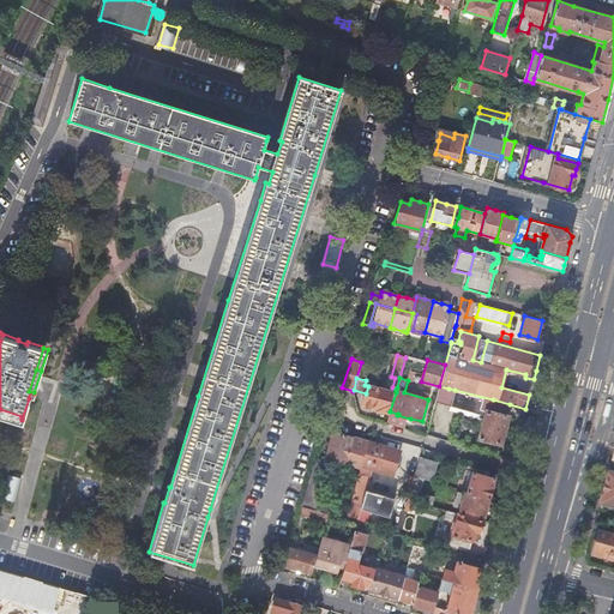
[(368,385),(368,386),(366,393),(362,405),(377,409),(390,413),(390,411),(396,392),(368,385)]
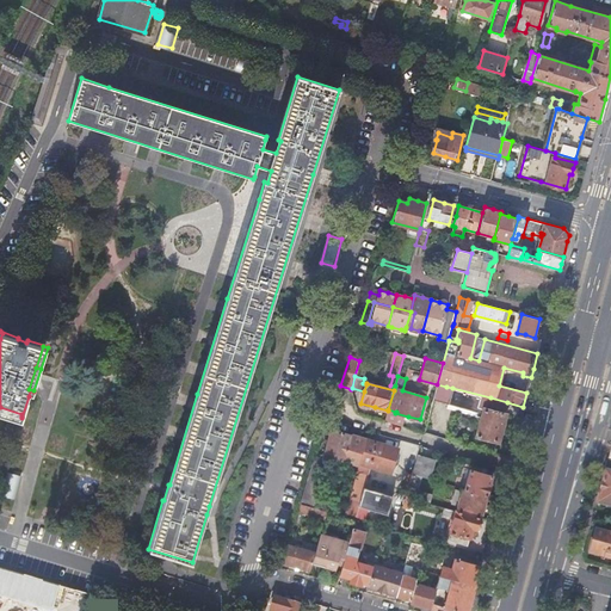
[(446,387),(437,384),(433,400),(449,403),(452,388),(446,387)]
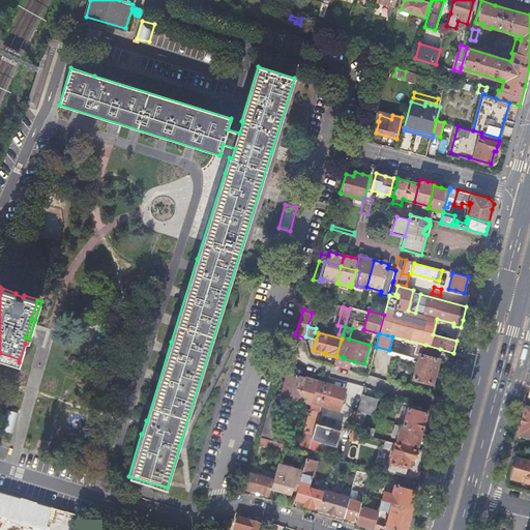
[(437,358),(440,349),(425,345),(392,336),(389,350),(413,356),(412,360),(418,361),(413,377),(420,379),(433,383),(437,369),(439,359),(437,358)]
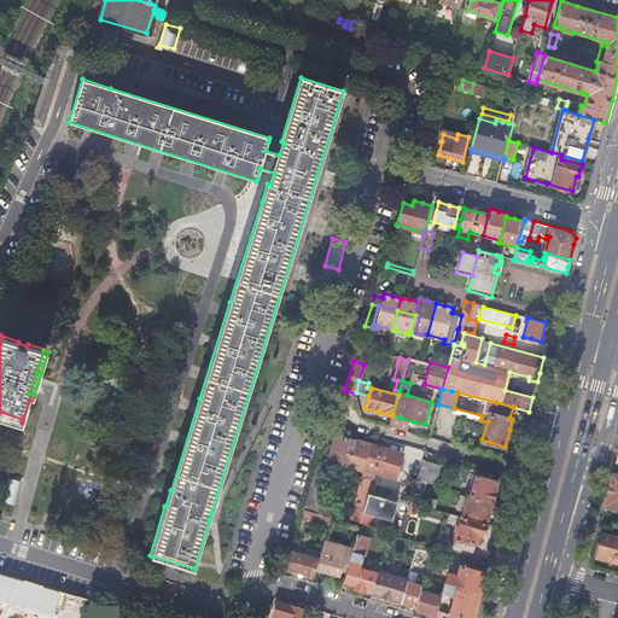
[(0,413),(0,414),(22,421),(22,419),(0,412),(0,413)]
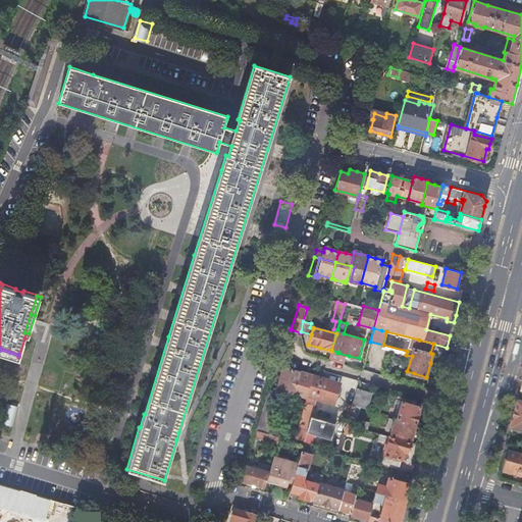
[(307,398),(313,375),(298,371),(283,367),(281,374),(278,373),(277,378),(279,379),(276,389),(307,398)]
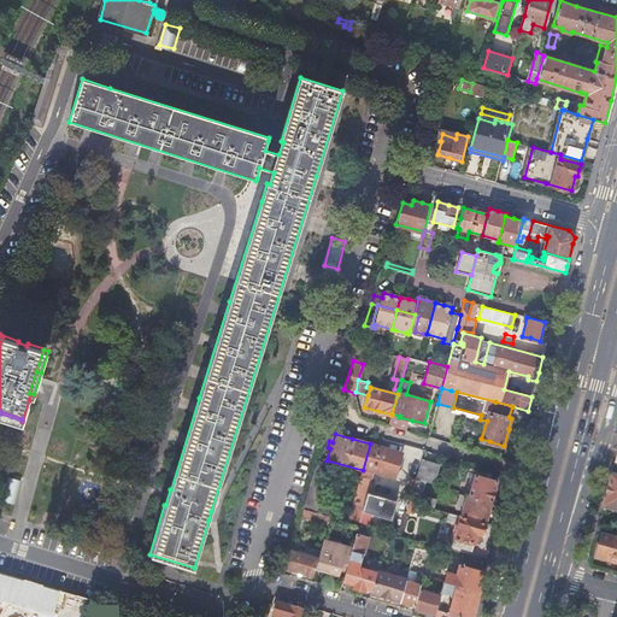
[(386,448),(370,444),(363,470),(351,511),(348,518),(359,522),(374,470),(397,476),(403,452),(386,448)]
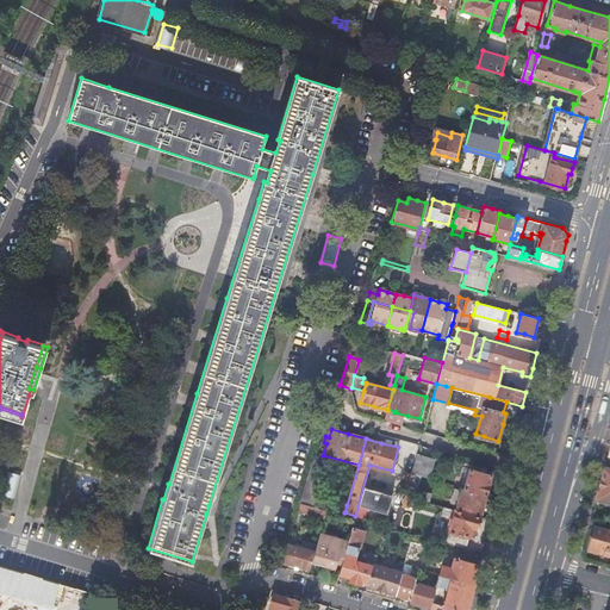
[(435,459),(417,454),(411,474),(417,475),(429,479),(435,459)]
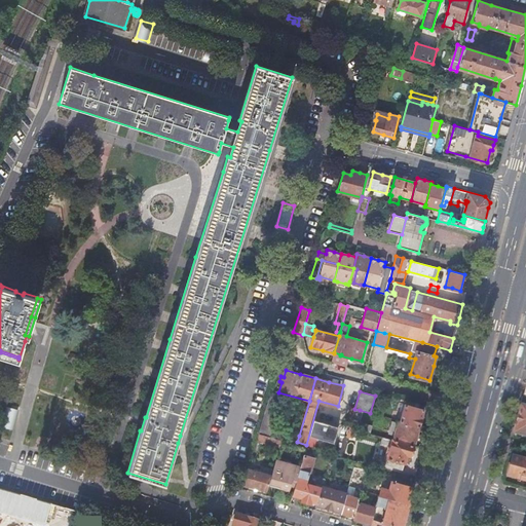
[(279,396),(271,392),(260,431),(297,442),(299,436),(271,427),(279,396)]
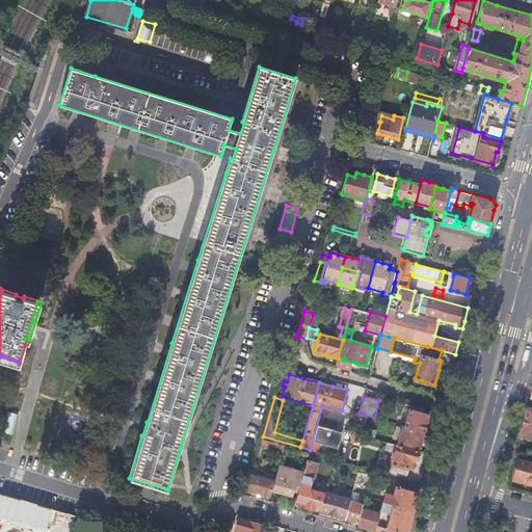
[(531,399),(530,399),(520,439),(531,441),(531,399)]
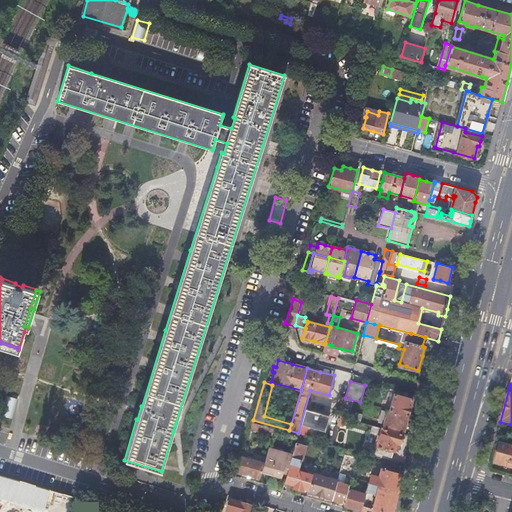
[(389,410),(408,415),(412,403),(413,399),(394,393),(389,410)]
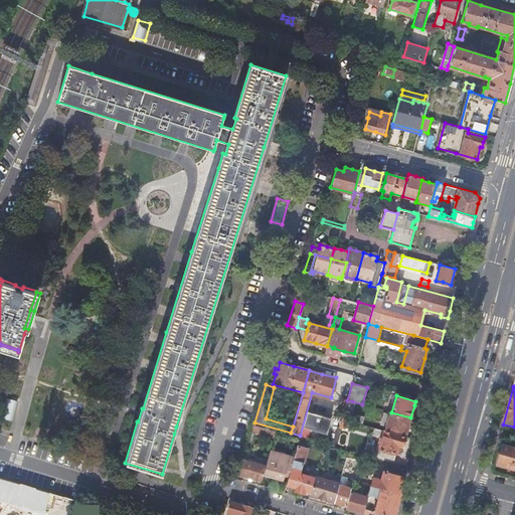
[(352,401),(347,400),(342,418),(347,419),(363,424),(364,418),(351,414),(353,407),(350,407),(352,401)]
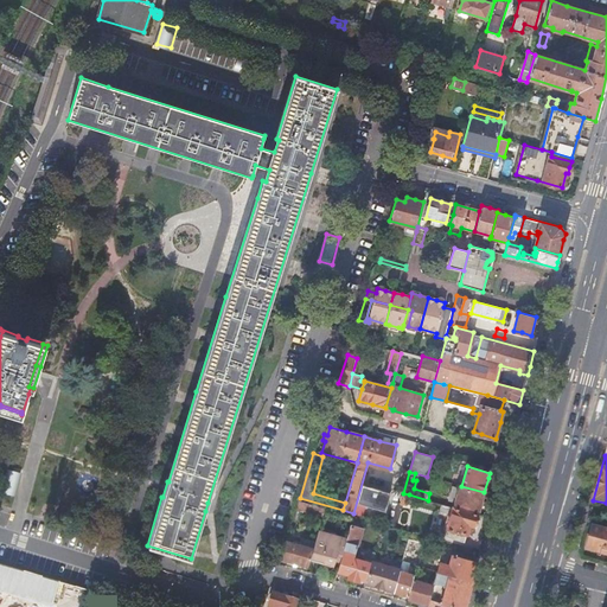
[(481,502),(484,492),(461,486),(460,486),(460,487),(453,486),(451,496),(454,497),(453,500),(455,502),(455,504),(479,511),(481,502)]
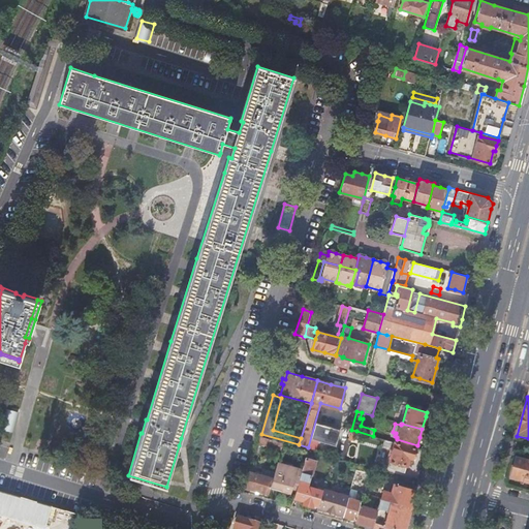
[(284,443),(260,437),(258,443),(282,450),(284,443)]
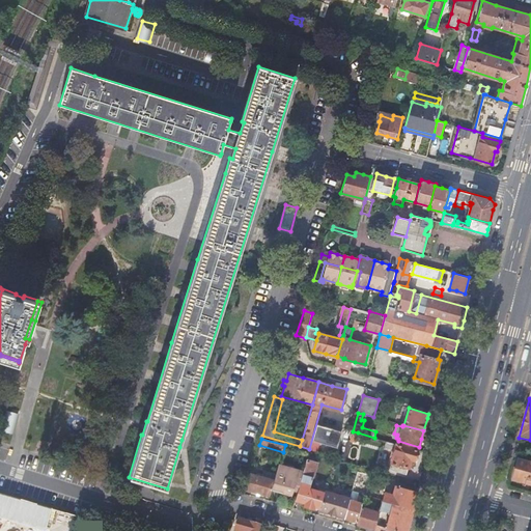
[(415,460),(418,449),(397,444),(389,470),(407,475),(409,469),(412,459),(415,460)]
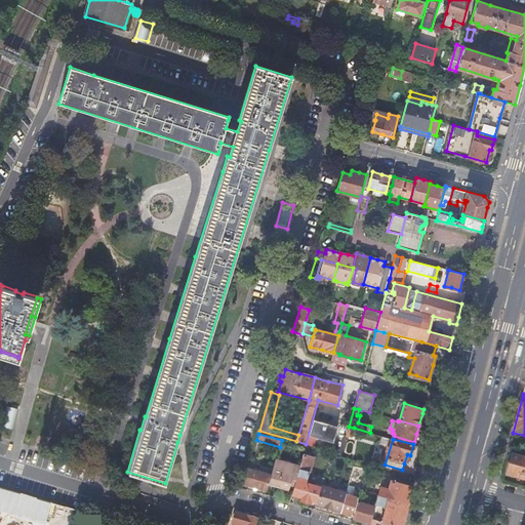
[(300,467),(299,468),(295,482),(294,486),(292,495),(295,496),(293,503),(300,506),(301,501),(311,503),(312,501),(316,502),(321,487),(307,483),(314,457),(304,455),(300,467)]
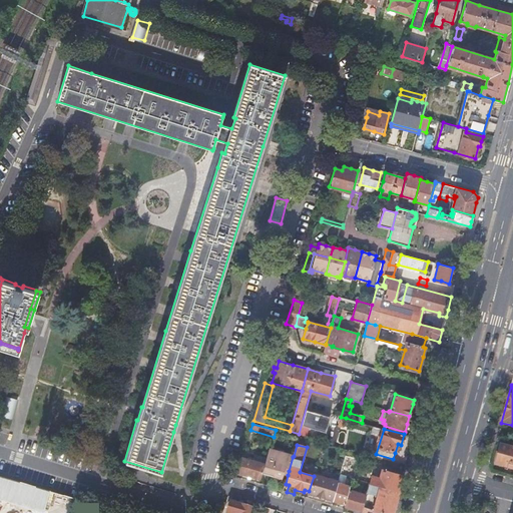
[(512,469),(512,448),(500,445),(495,464),(512,469)]
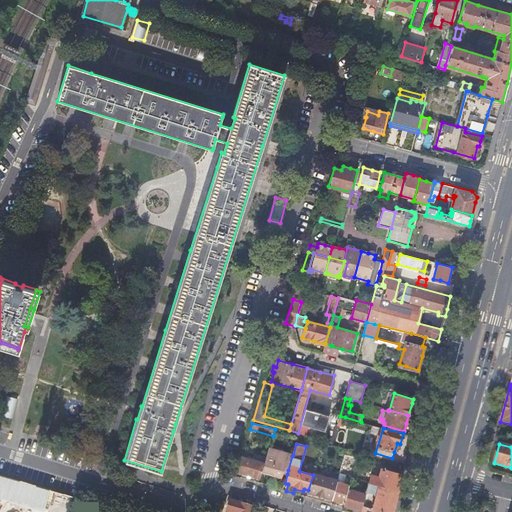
[(269,448),(264,464),(262,472),(270,474),(278,477),(282,478),(283,473),(287,474),(288,470),(292,456),(293,455),(269,448)]
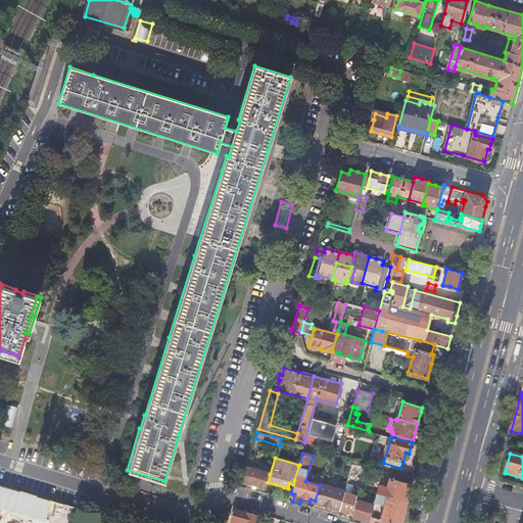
[(361,488),(367,468),(351,465),(346,484),(353,486),(360,487),(361,488)]
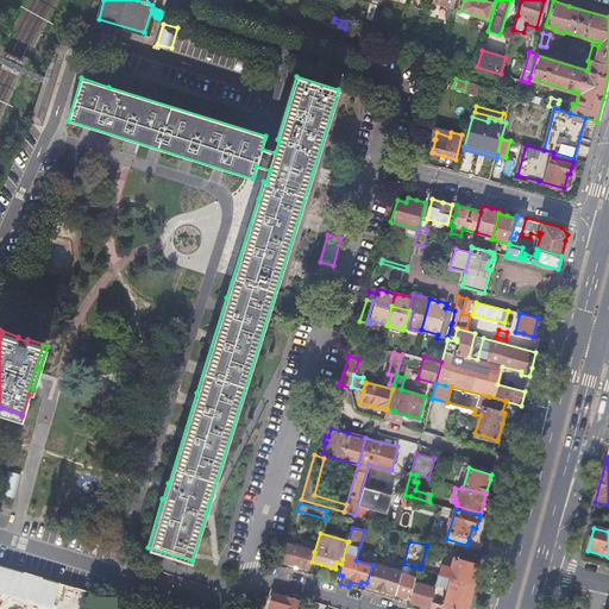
[(314,552),(287,542),(282,560),(295,565),(309,570),(312,562),(314,552)]
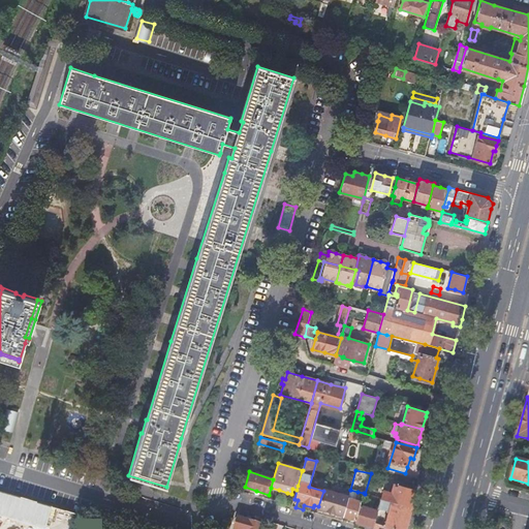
[(413,499),(416,491),(394,485),(392,493),(383,491),(381,498),(411,506),(413,499)]
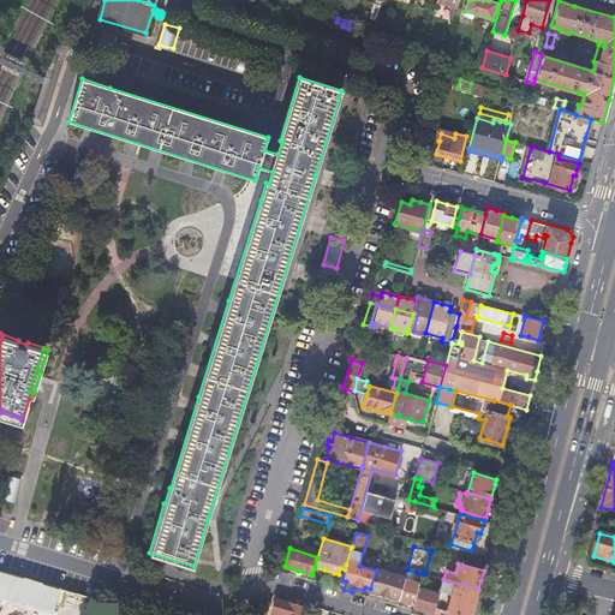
[(398,599),(404,579),(405,577),(376,568),(376,571),(370,589),(370,592),(383,596),(398,599)]
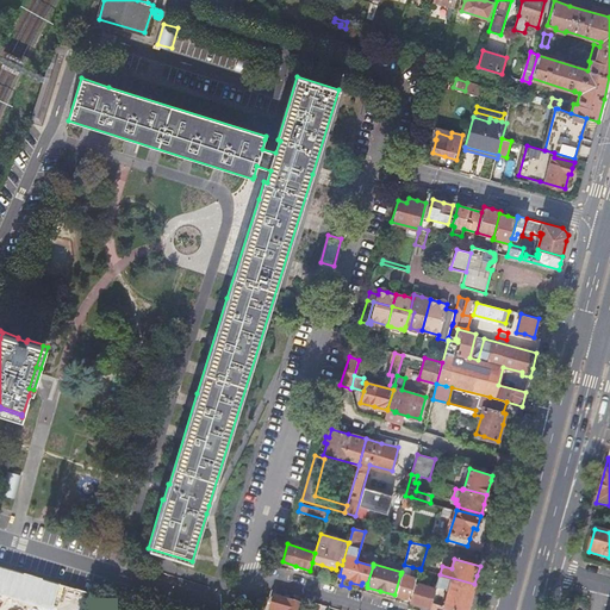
[(0,565),(0,595),(55,609),(62,582),(0,565)]
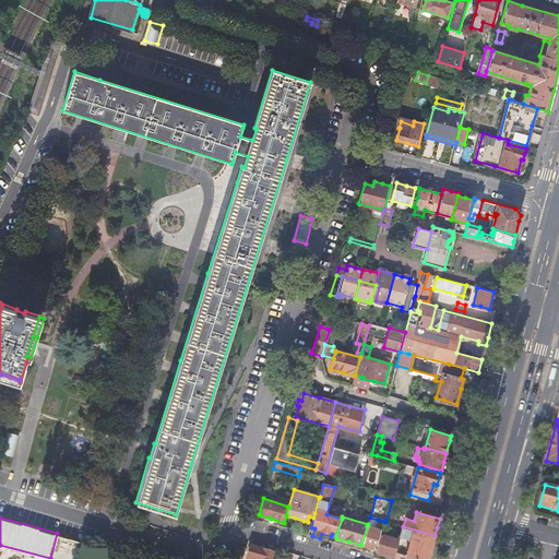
[(380,534),(381,531),(367,526),(361,545),(369,547),(376,549),(380,534)]
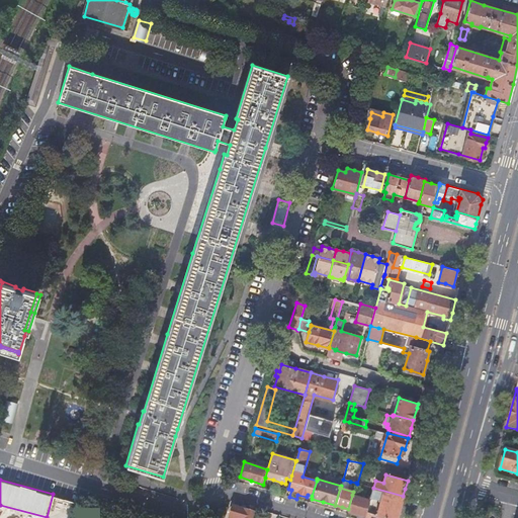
[(397,517),(400,509),(403,496),(373,488),(372,488),(369,498),(381,501),(379,506),(377,505),(376,509),(378,510),(377,515),(365,511),(364,516),(370,517),(397,517)]
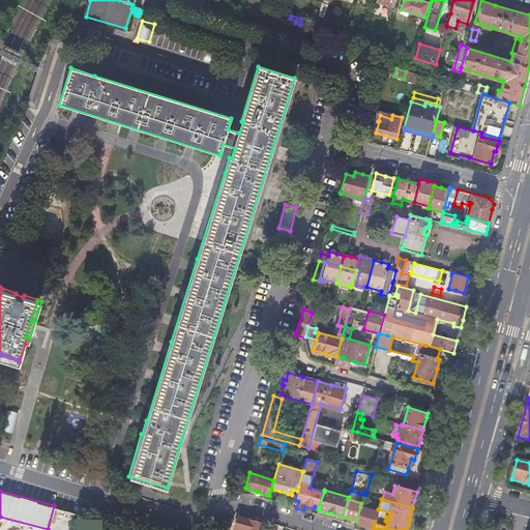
[(364,526),(373,528),(374,523),(377,511),(360,506),(356,521),(355,523),(364,526)]
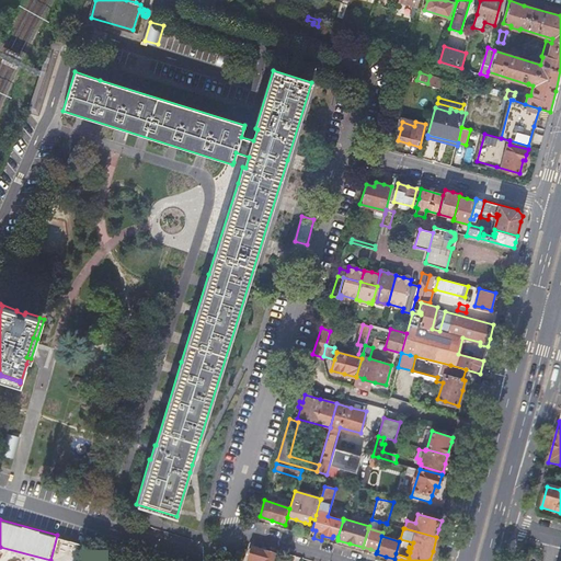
[(274,560),(276,556),(264,552),(252,549),(248,560),(274,560)]
